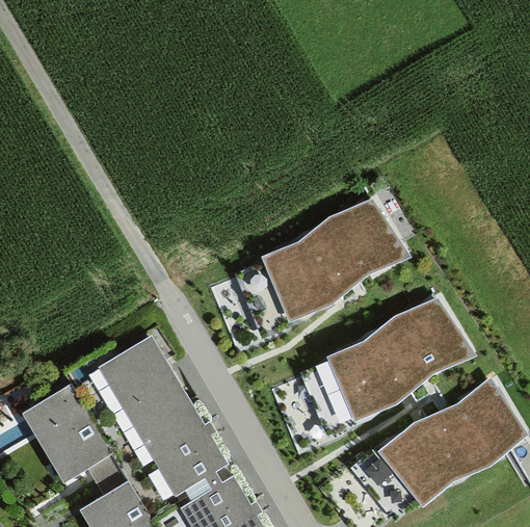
[(297,241),(261,255),(288,321),(330,305),(368,270),(409,255),(371,196),(327,217),(297,241)]
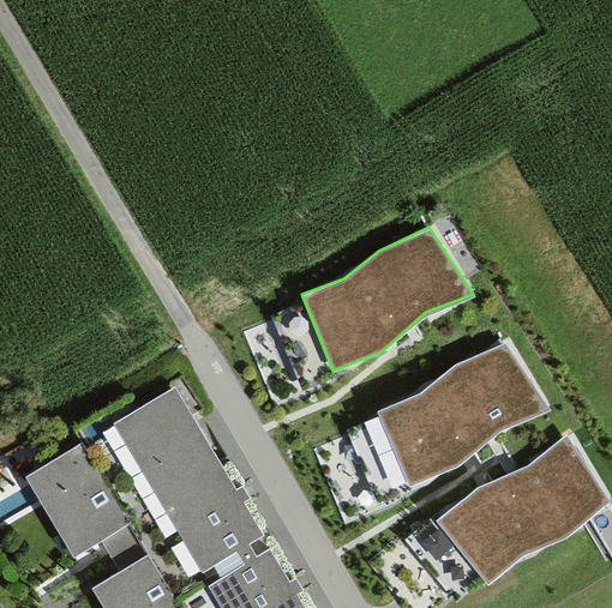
[(418,393),(377,411),(411,486),(457,464),(499,427),(547,408),(504,342),(455,363),(418,393)]
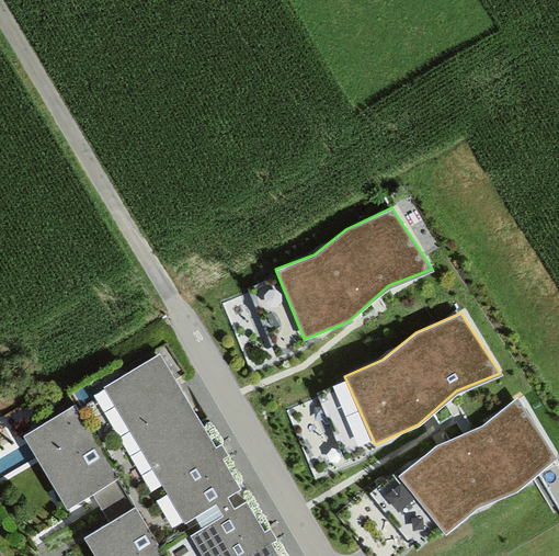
[(159,351),(103,385),(184,521),(215,502),(226,496),(240,487),(216,446),(159,351)]
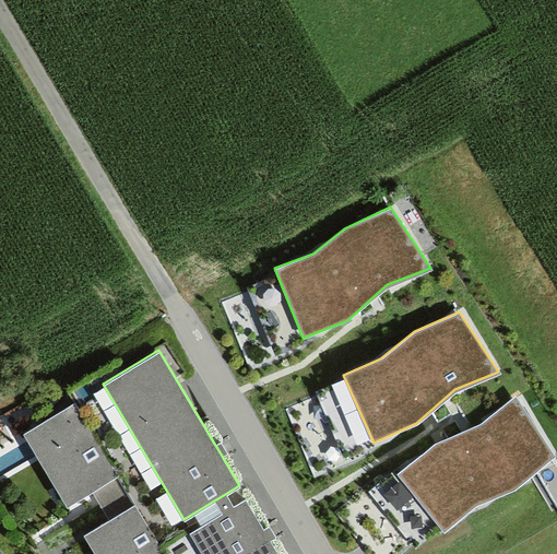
[(396,472),(442,530),(475,505),(513,491),(552,454),(513,395),(482,420),(434,445),(396,472)]
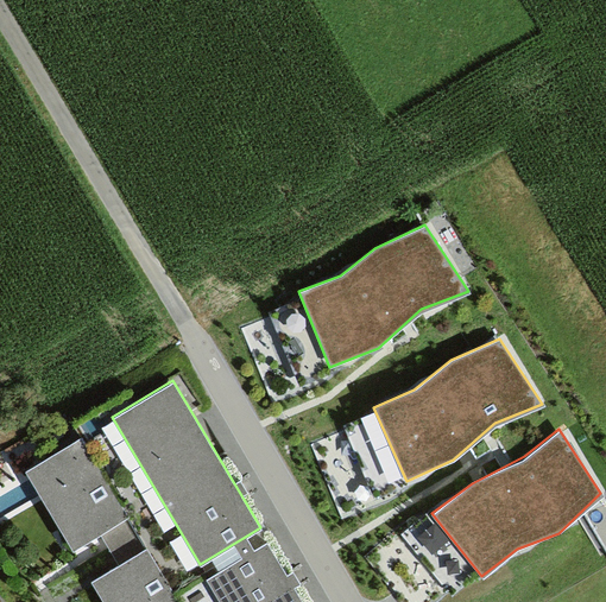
[(80,438),(24,470),(71,552),(100,536),(119,568),(145,552),(80,438)]
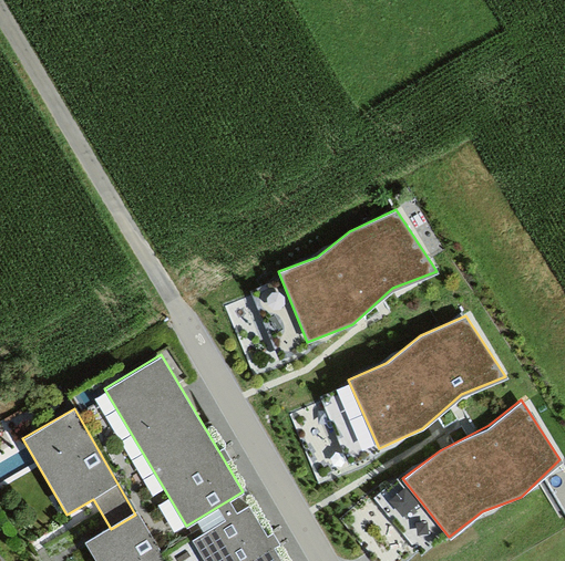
[(225,520),(192,541),(202,560),(280,560),(268,540),(248,506),(236,512),(228,500),(217,507),(225,520)]
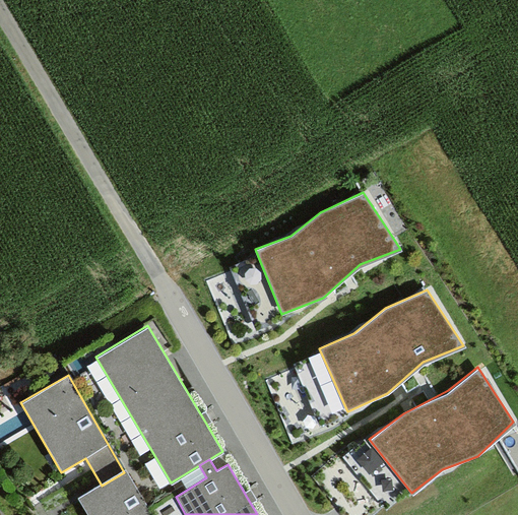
[(102,486),(77,500),(86,514),(149,514),(124,472),(107,483),(102,486)]
